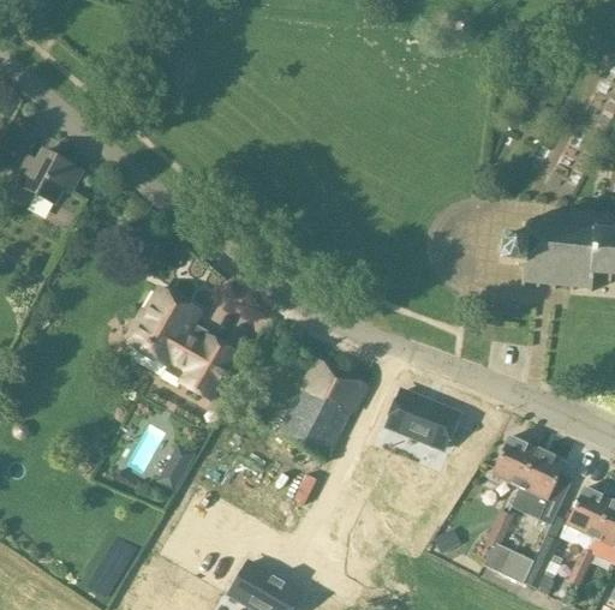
[(81,167),(43,148),(37,160),(27,153),(7,187),(27,198),(31,189),(53,201),(61,185),(69,189),(81,167)]
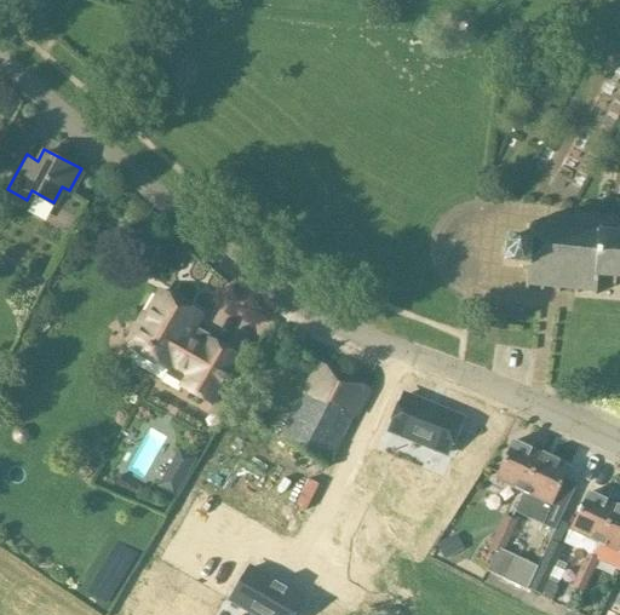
[(573,226),(530,223),(529,237),(506,235),(504,262),(527,263),(526,283),(575,288),(596,289),(597,275),(619,276),(619,229),(598,228),(597,229),(573,226)]
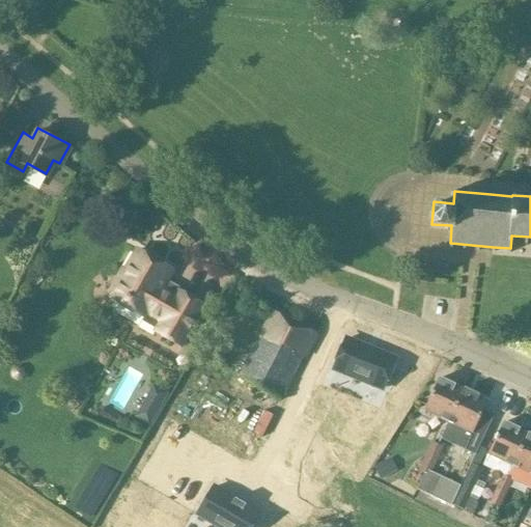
[(163,281),(171,266),(138,247),(123,271),(122,270),(111,289),(112,290),(111,294),(145,313),(142,317),(157,326),(156,327),(182,341),(203,302),(178,287),(177,289),(163,281)]
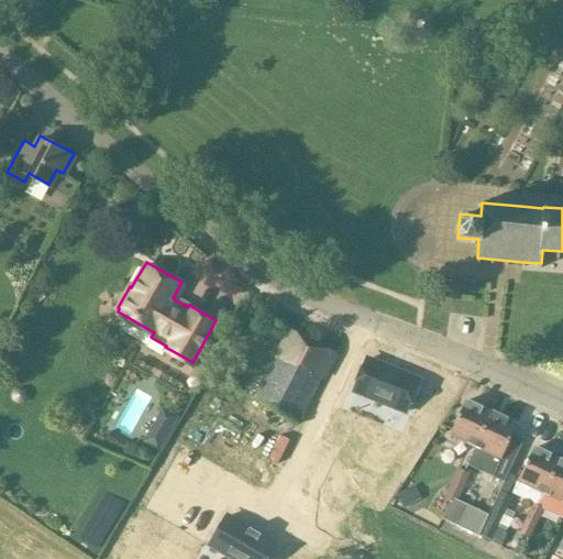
[(324,374),(335,352),(288,327),(275,353),(253,395),(298,418),(322,373),(324,374)]
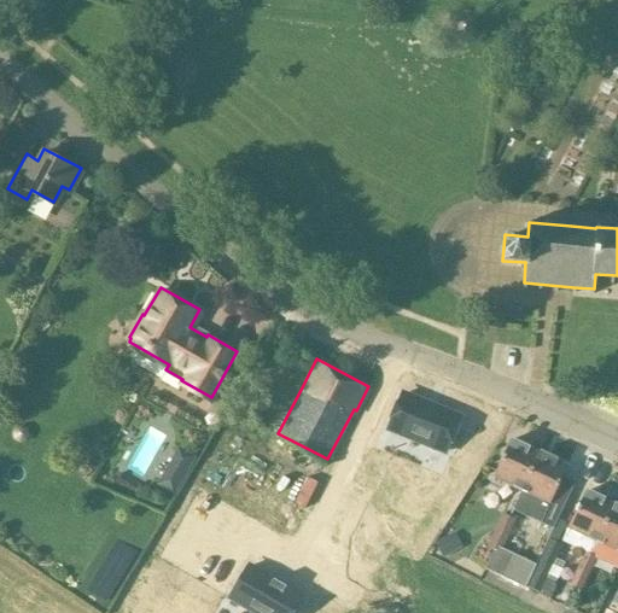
[(467,415),(410,395),(397,430),(455,449),(467,415)]
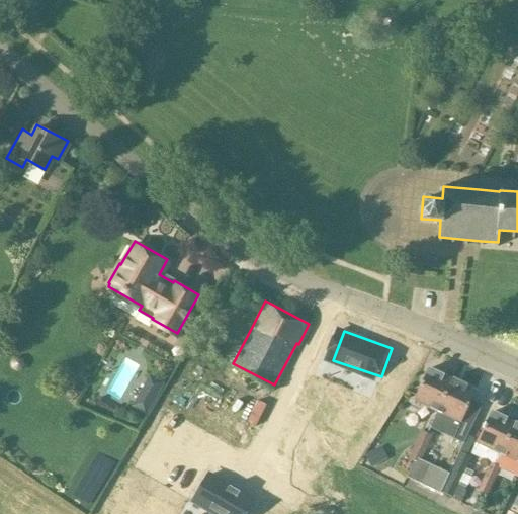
[(437,408),(452,376),(428,366),(414,397),(437,408)]
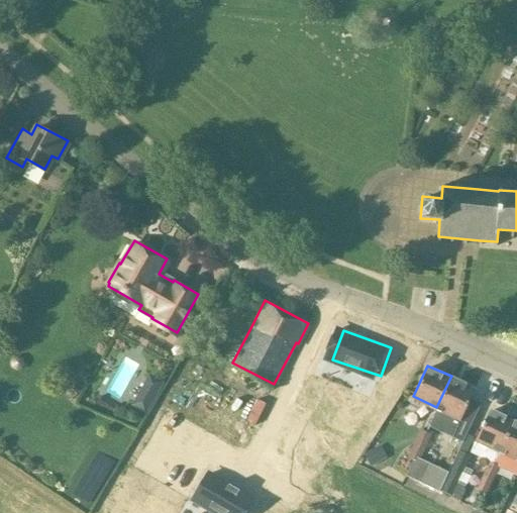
[(451,376),(436,407),(439,408),(434,419),(443,423),(448,413),(460,418),(475,387),(453,378),(451,376)]
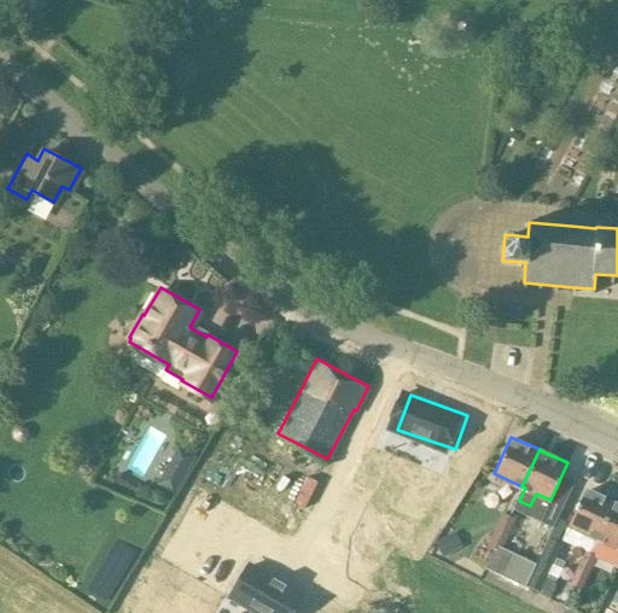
[(175,491),(180,482),(163,472),(157,482),(175,491)]
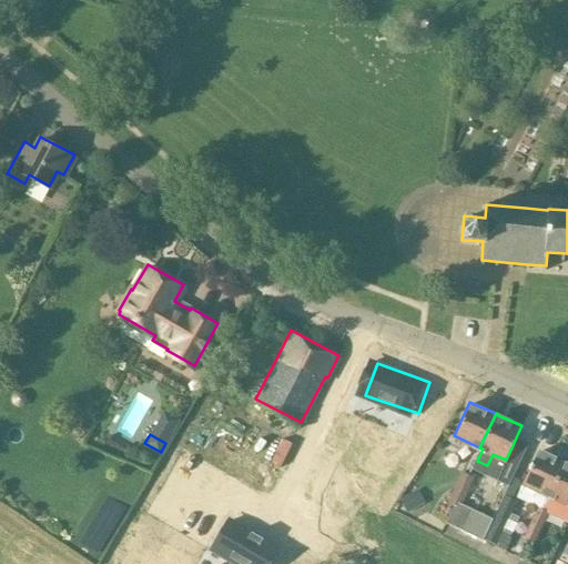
[(538,490),(548,495),(565,461),(538,449),(523,482),(518,492),(535,500),(538,490)]
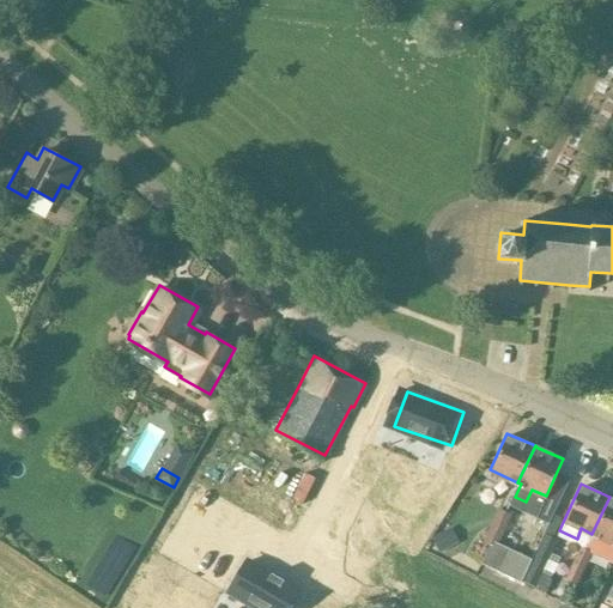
[(612,542),(612,498),(610,497),(592,534),(612,542)]
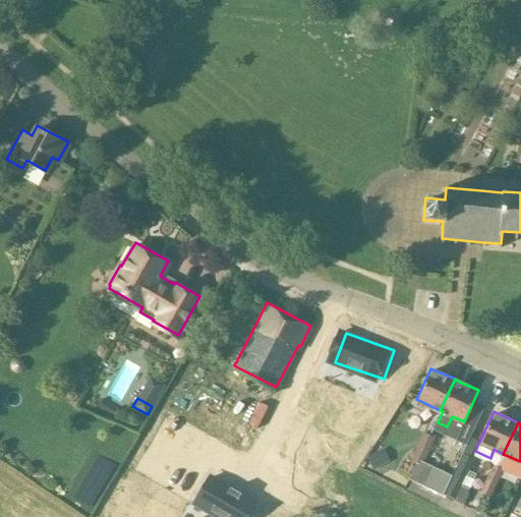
[(413,458),(417,460),(430,433),(426,431),(413,458)]
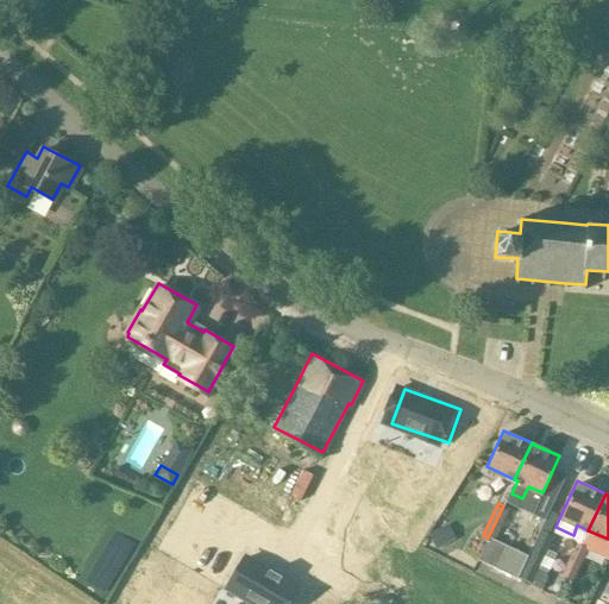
[(503,505),(488,538),(494,540),(509,508),(503,505)]
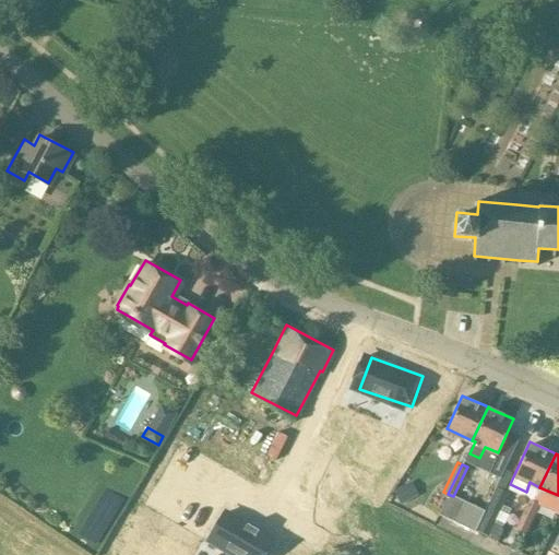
[(394,487),(400,498),(402,500),(413,494),(406,481),(403,483),(394,487)]
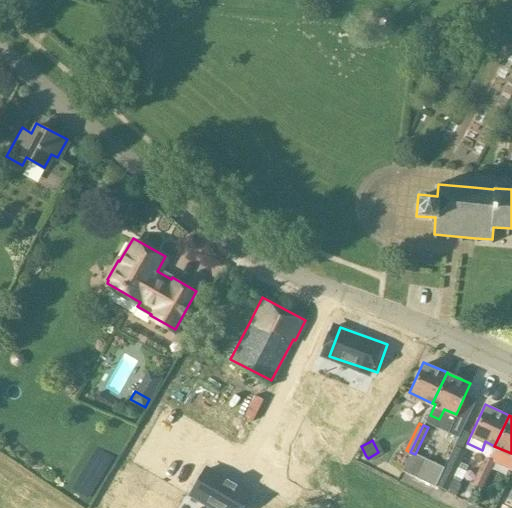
[(467,449),(457,444),(439,483),(448,488),(467,449)]
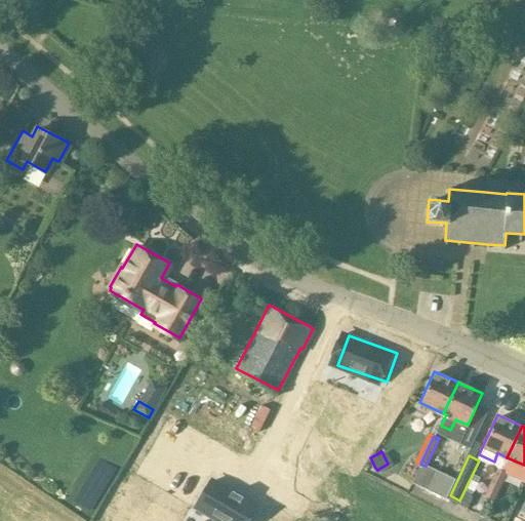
[(434,471),(420,465),(412,482),(426,488),(434,471)]
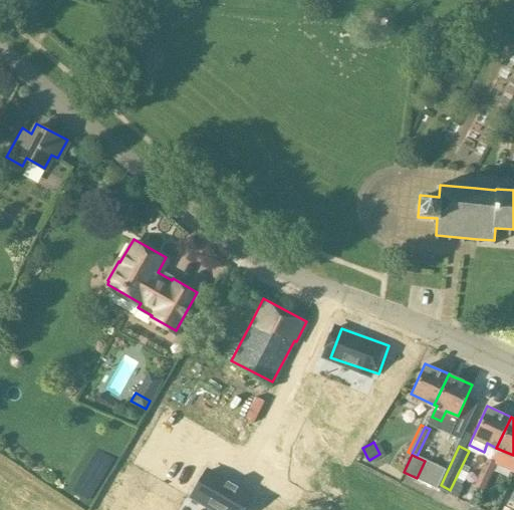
[(492,459),(488,457),(475,484),(479,486),(492,459)]
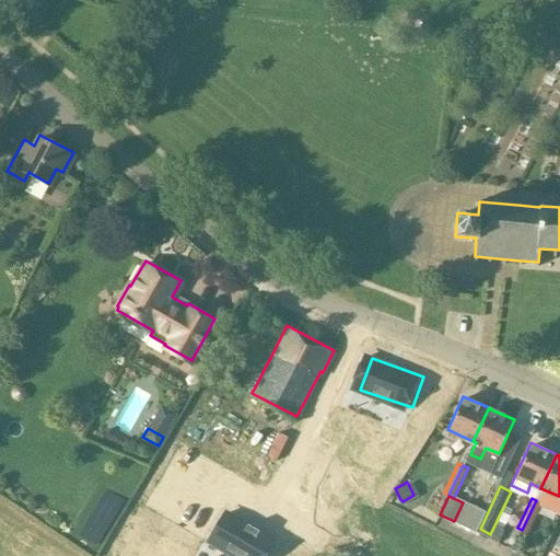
[(540,502),(536,500),(522,530),(526,532),(540,502)]
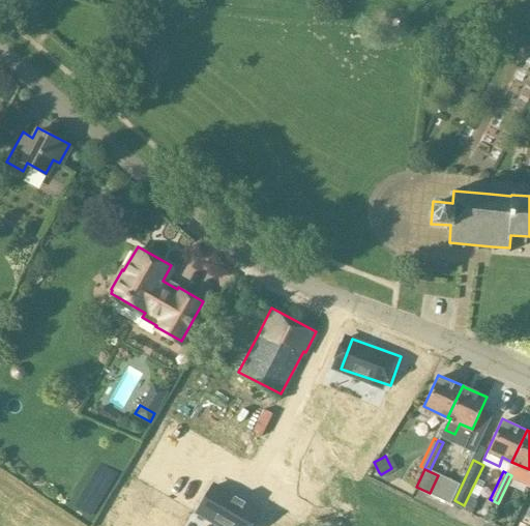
[(245,525),(258,506),(212,480),(197,507),(229,525),(245,525)]
